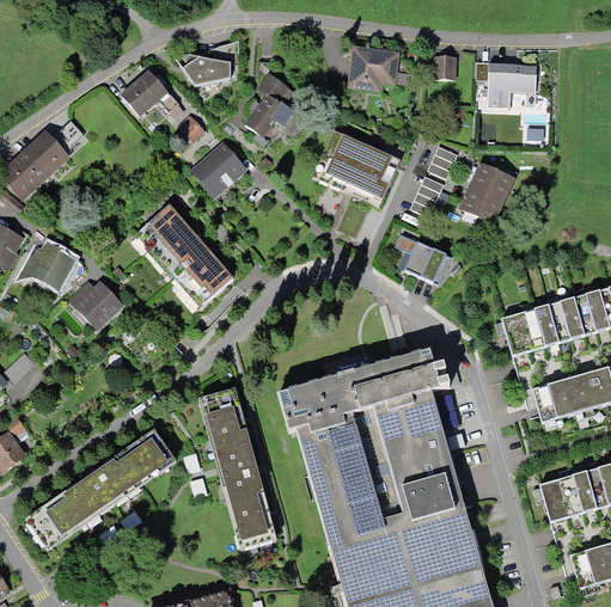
[(231,40),(176,55),(195,83),(230,74),(231,40)]
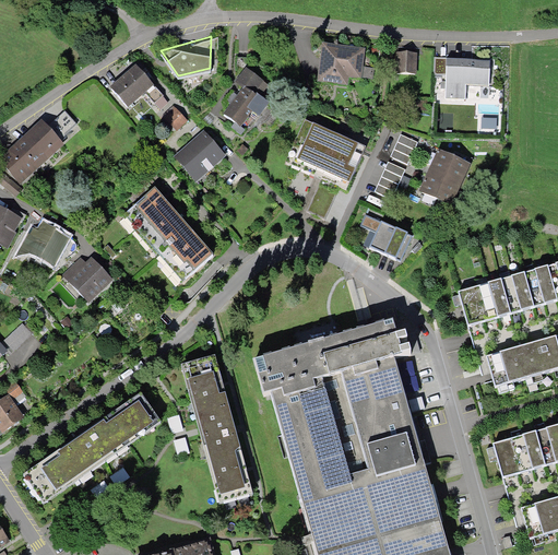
[(365,44),(322,38),(318,77),(346,80),(346,73),(360,74),(365,44)]
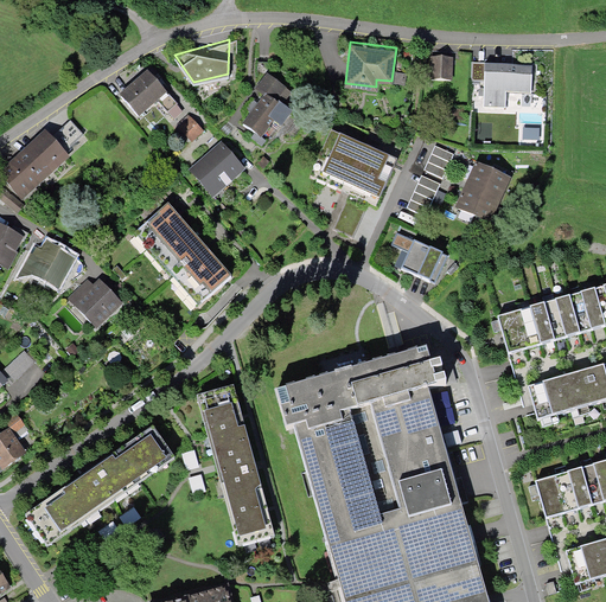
[(452,53),(431,52),(429,75),(451,75),(452,53)]
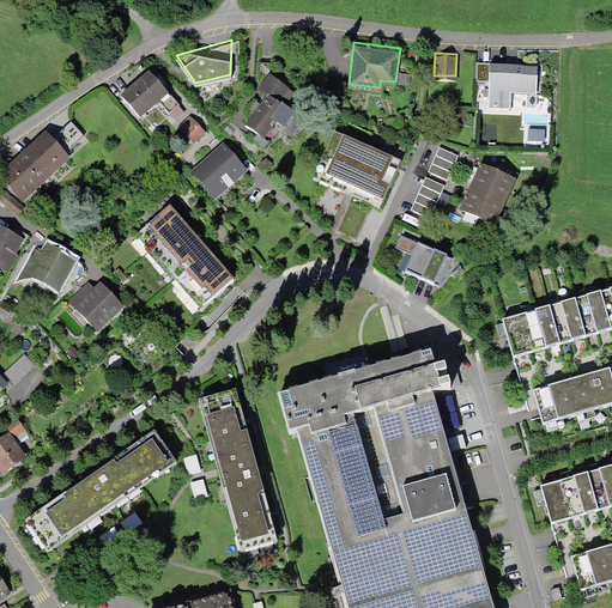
[(537,61),(476,59),(476,78),(489,78),(488,104),(510,104),(510,90),(537,90),(537,61)]
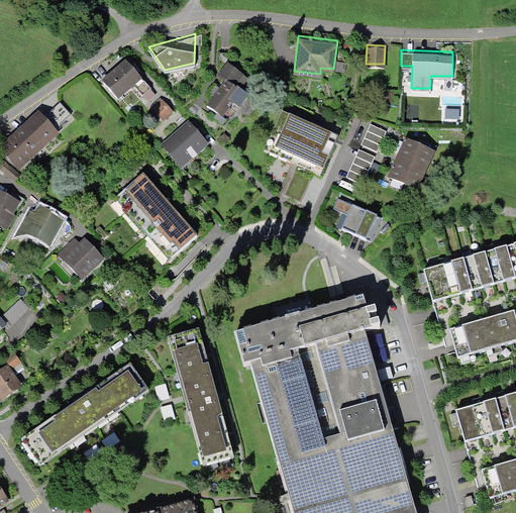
[(218,65),(222,65),(215,74),(222,79),(218,84),(214,81),(207,90),(212,93),(205,102),(215,110),(212,114),(222,121),(235,104),(239,106),(249,92),(241,85),(248,76),(230,62),(230,50),(219,50),(218,65)]
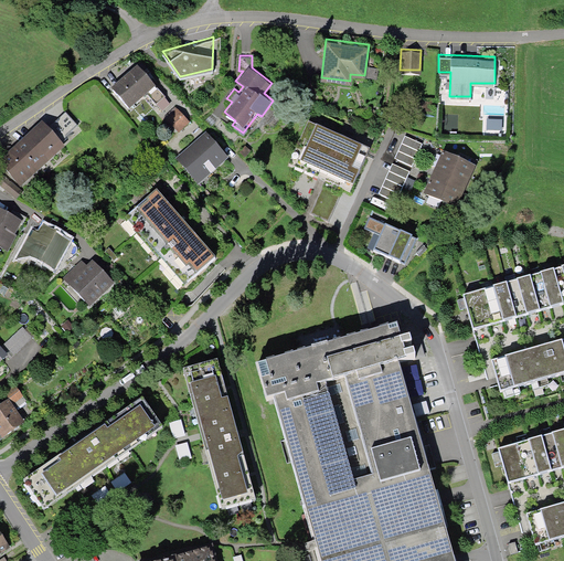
[(136,63),(112,84),(128,104),(146,88),(156,99),(162,93),(136,63)]
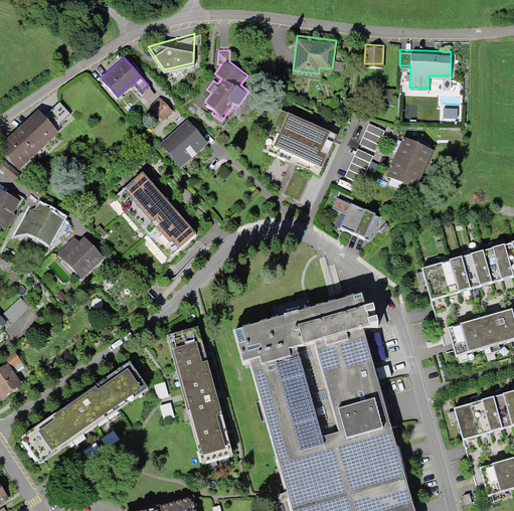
[(160,96),(150,104),(162,117),(171,108),(160,96)]
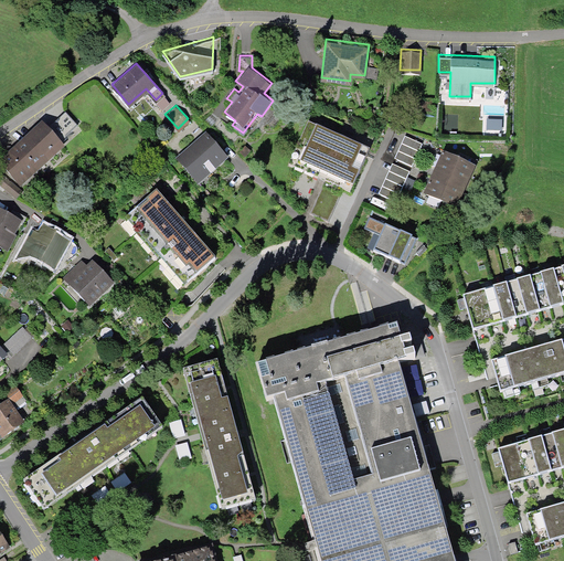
[(42,118),(0,158),(0,162),(19,183),(81,127),(63,108),(46,124),(42,118)]
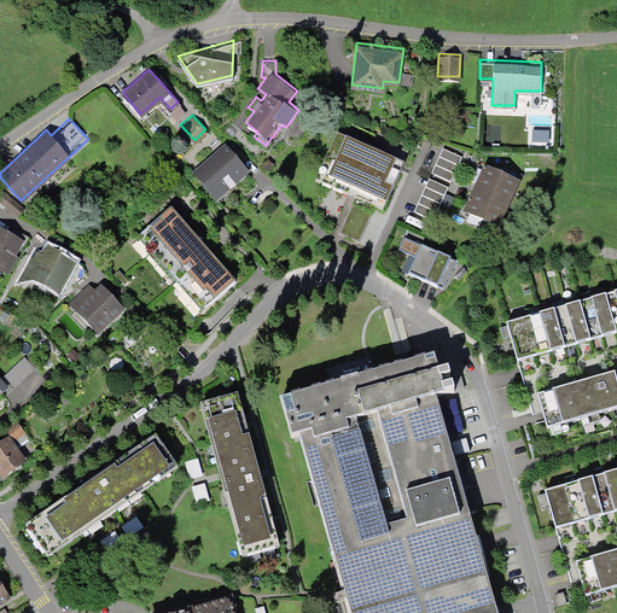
[(228,123),(223,128),(230,134),(234,129),(228,123)]
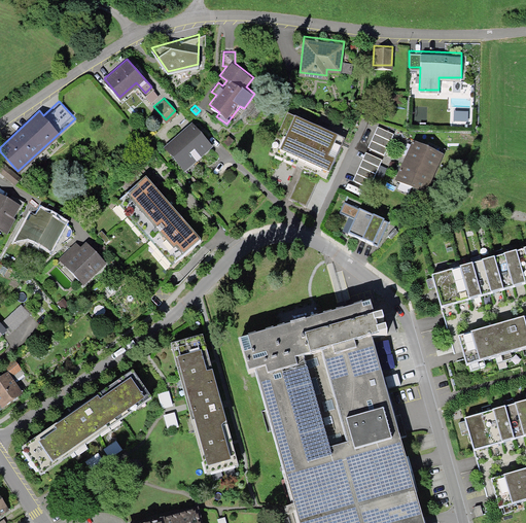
[(468,118),(468,108),(453,109),(453,119),(468,118)]
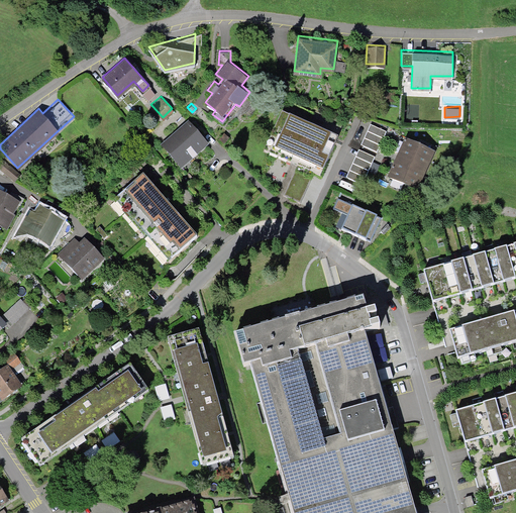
[(338,133),(282,107),(263,148),(295,164),(283,190),(302,199),(315,171),(320,174),(338,133)]
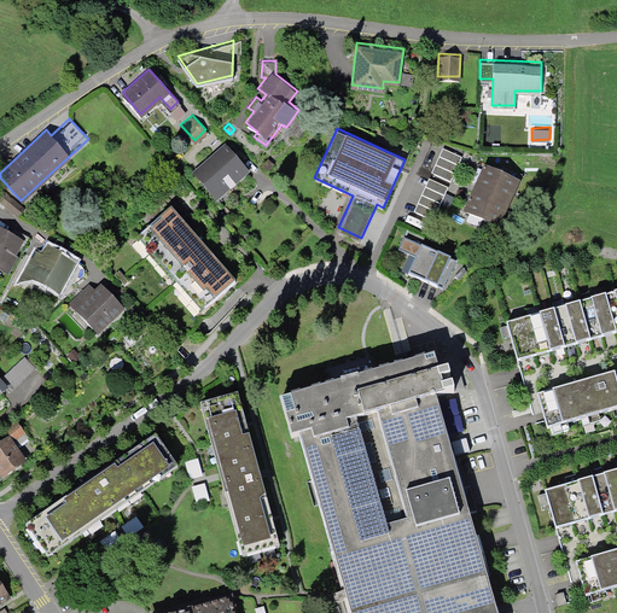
[(463,149),(443,140),(431,168),(450,176),(463,149)]
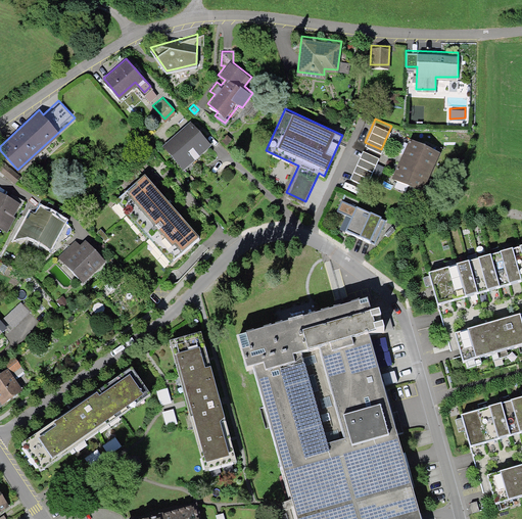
[(190,120),(163,142),(183,166),(209,142),(190,120)]
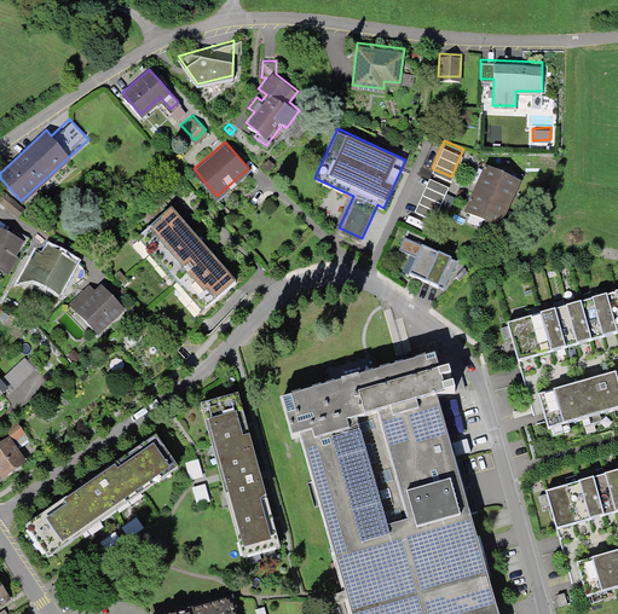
[(267,156),(263,162),(269,167),(273,161),(267,156)]
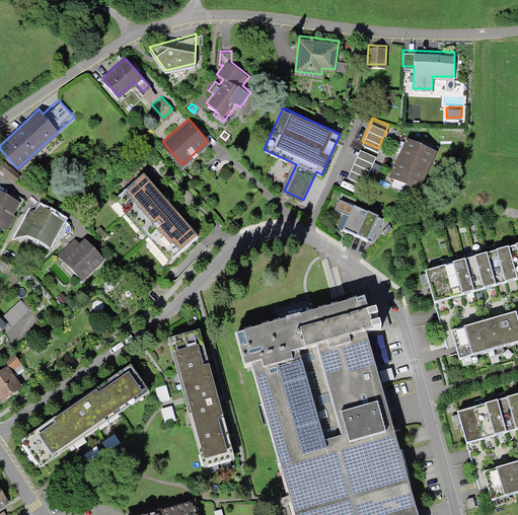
[(436,149),(403,136),(395,155),(427,169),(436,149)]
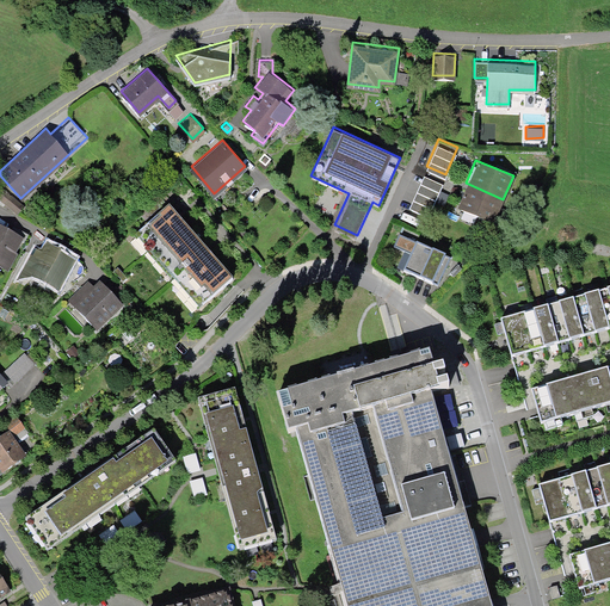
[(443,180),(425,173),(411,205),(429,212),(443,180)]
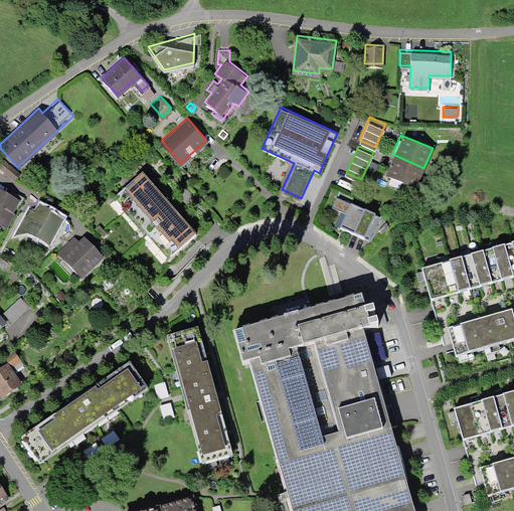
[(423,168),(392,154),(384,174),(414,187),(423,168)]
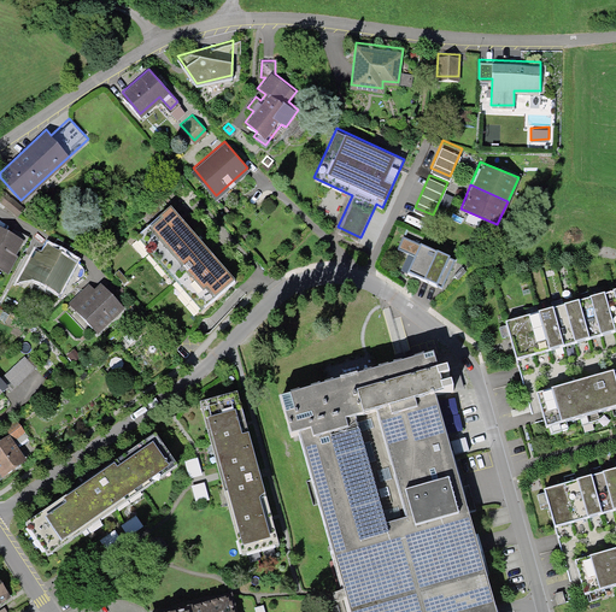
[(0,186),(0,198),(16,211),(22,204),(0,186)]
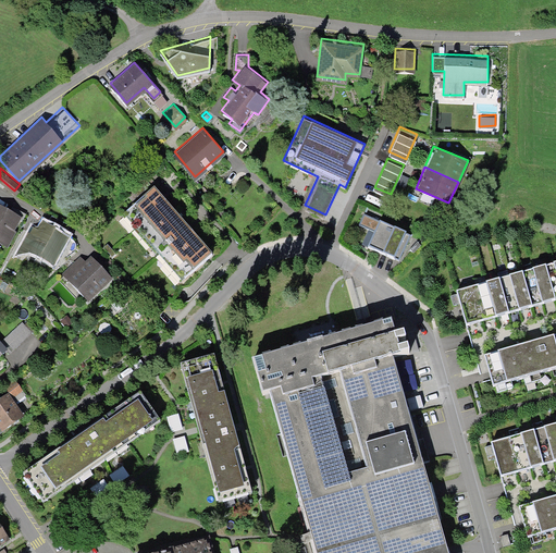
[(211,253),(150,182),(120,208),(181,278),(211,253)]
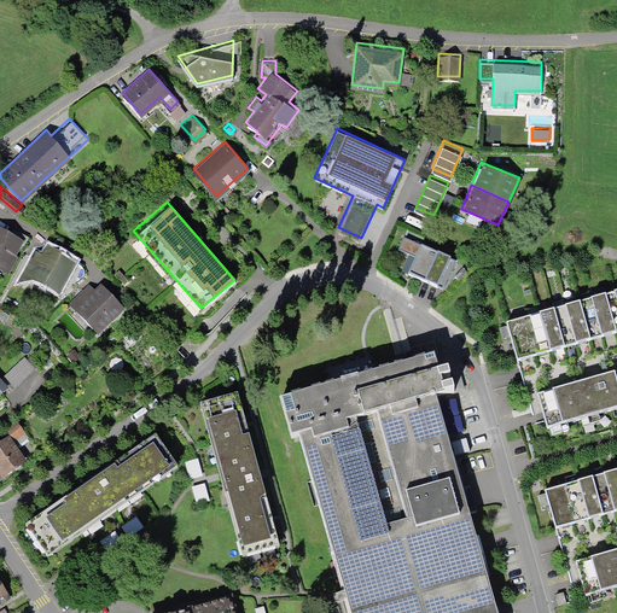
[(24,241),(28,234),(10,225),(7,231),(0,227),(0,263),(4,264),(17,238),(24,241)]
